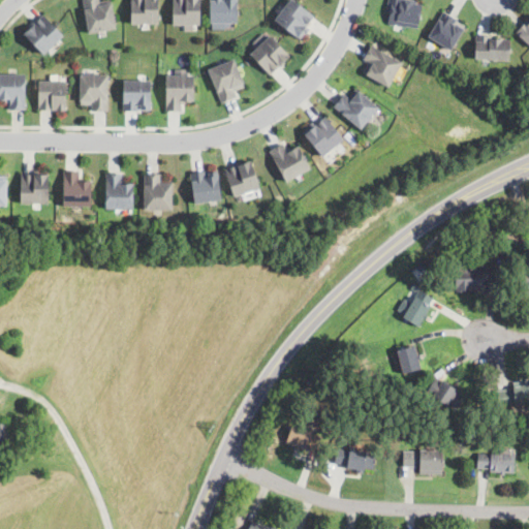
[(99,0),(100,1),(105,0),(112,0),(117,27),(90,32),(83,0),(99,0)]
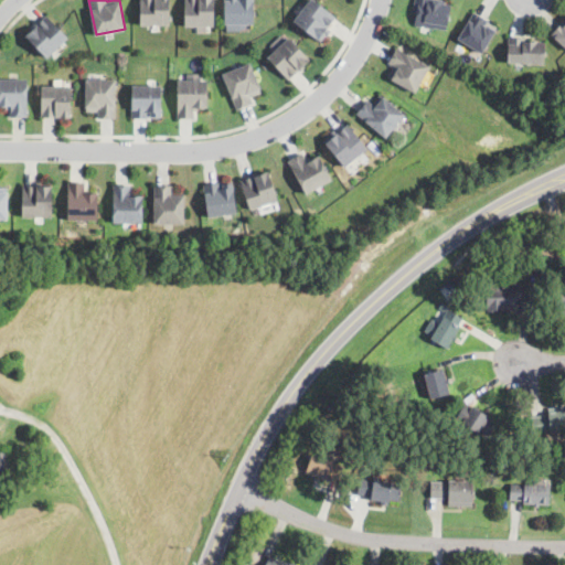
[(141,23),(141,0),(171,0),(171,23),(141,23)]
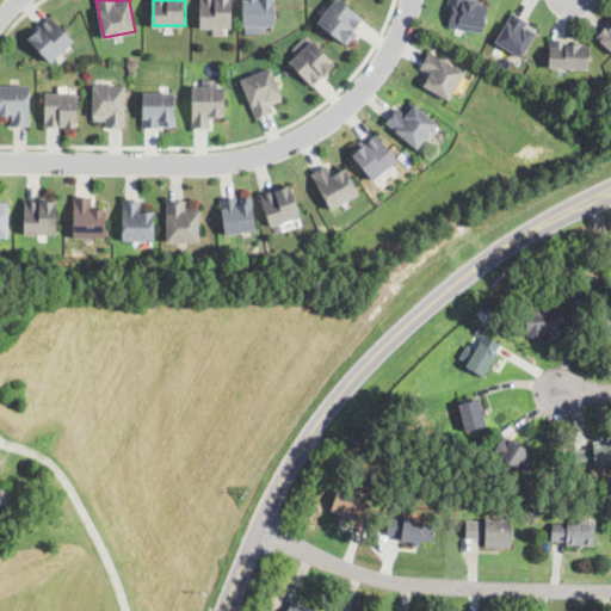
[(202,28),(201,0),(233,0),(234,26),(202,28)]
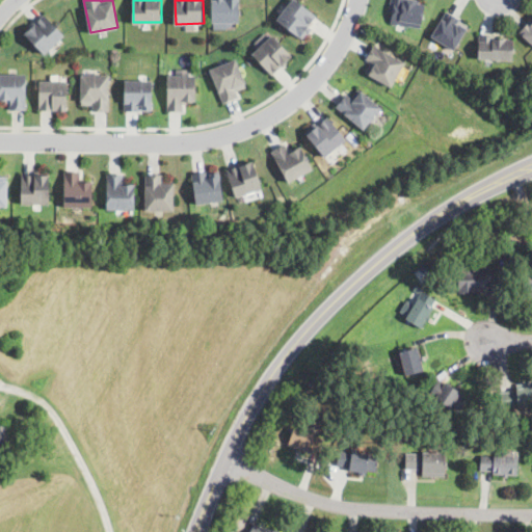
[(240,0),(240,21),(232,21),(232,24),(227,28),(213,28),(213,22),(212,22),(212,0),(240,0)]
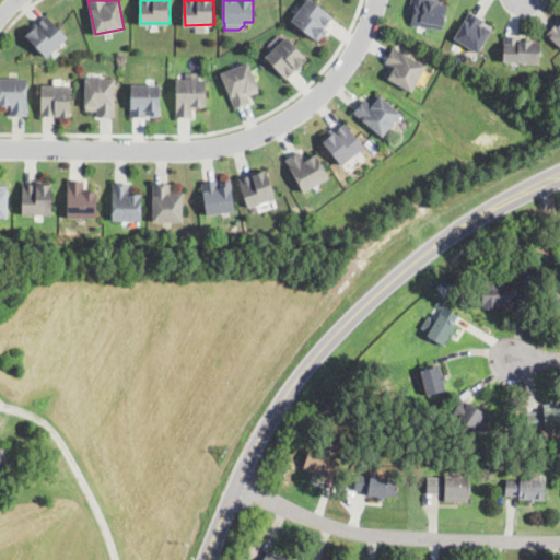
[(325,35),(324,34),(317,42),(291,20),(306,0),(315,0),(335,15),(324,27),(328,31),(325,35)]
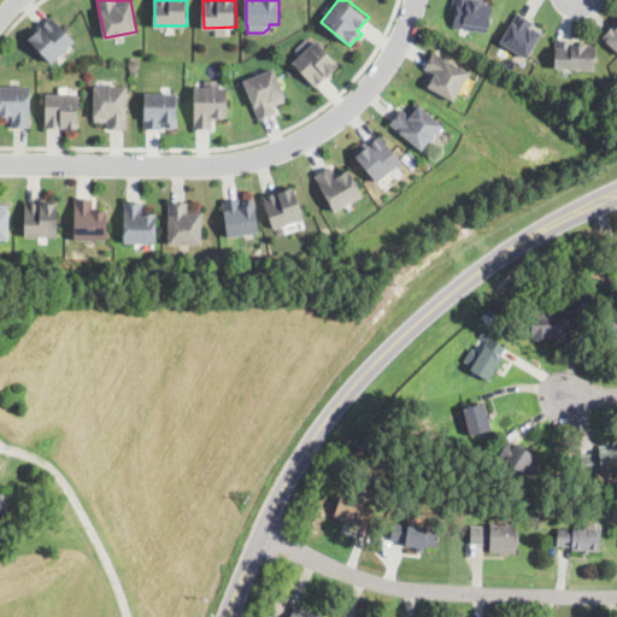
[(493,5),(488,34),(474,31),(474,33),(468,31),(468,30),(463,29),(463,30),(453,29),(456,13),(451,13),(452,0),(470,0),(470,1),(493,5)]
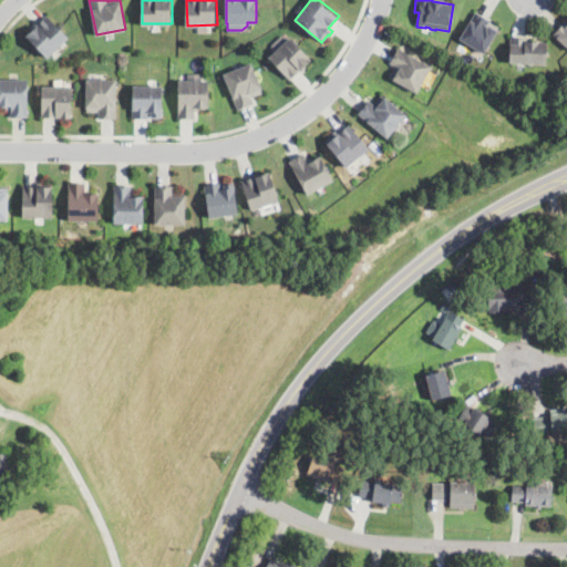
[(500,29),(484,54),(460,40),(475,12),(490,21),(488,22),(500,29)]
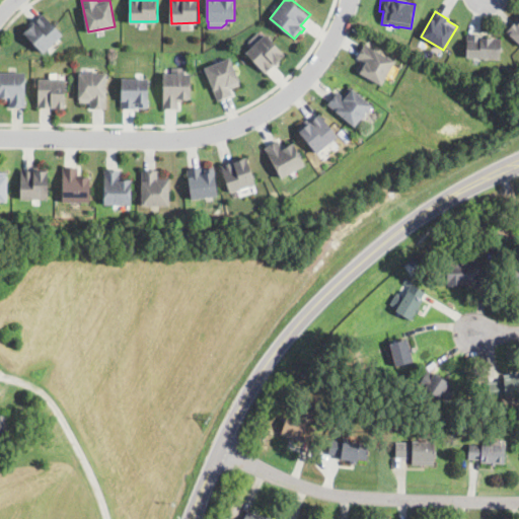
[(43,53),(23,32),(45,12),(64,32),(43,53)]
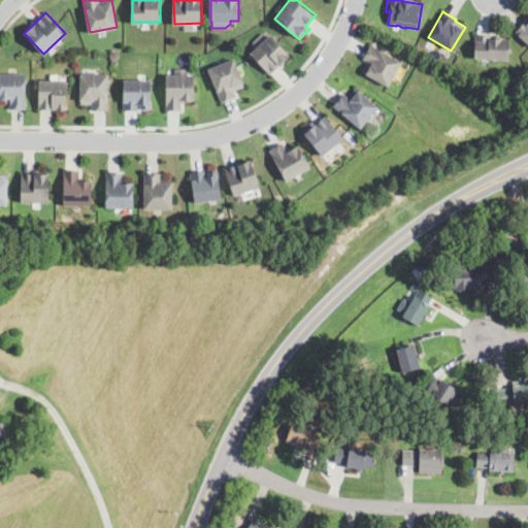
[(527,43),(516,33),(517,32),(527,19),(527,43)]
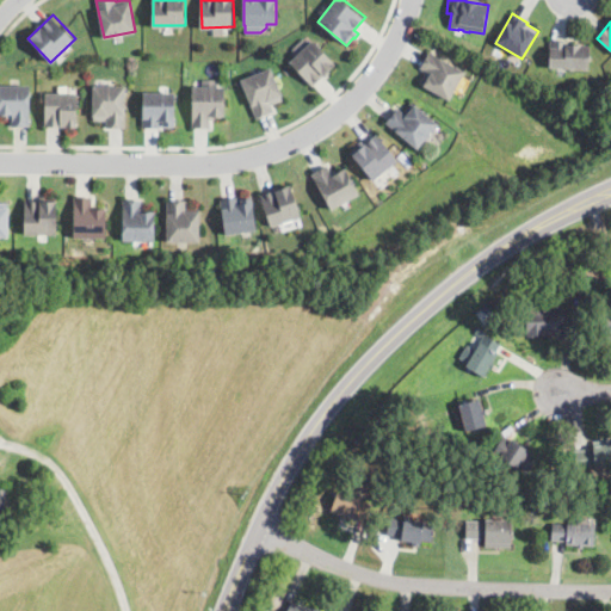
[(314,86),(290,62),(313,38),(337,62),(314,86)]
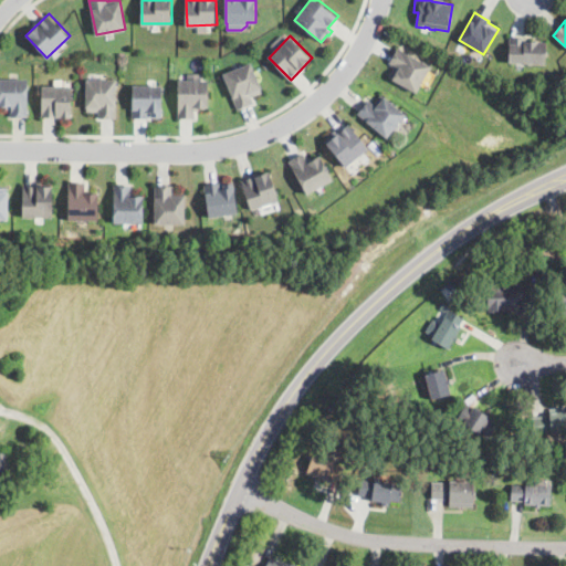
[(547,43),(546,65),(510,64),(511,38),(524,39),(523,41),(547,43)]
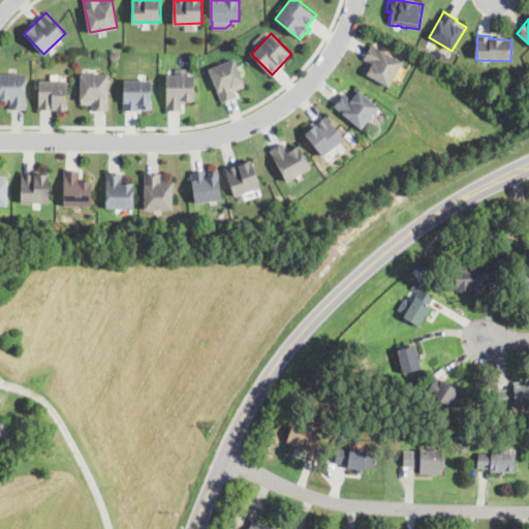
[(390,86),(364,71),(369,61),(365,59),(372,44),(403,61),(390,86)]
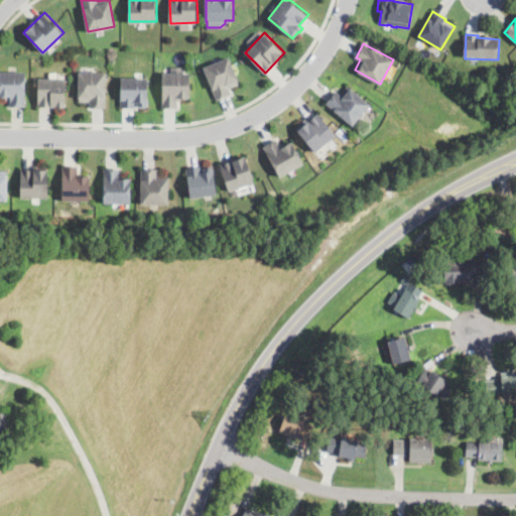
[(217,100),(205,66),(230,56),(240,84),(229,88),(231,94),(217,100)]
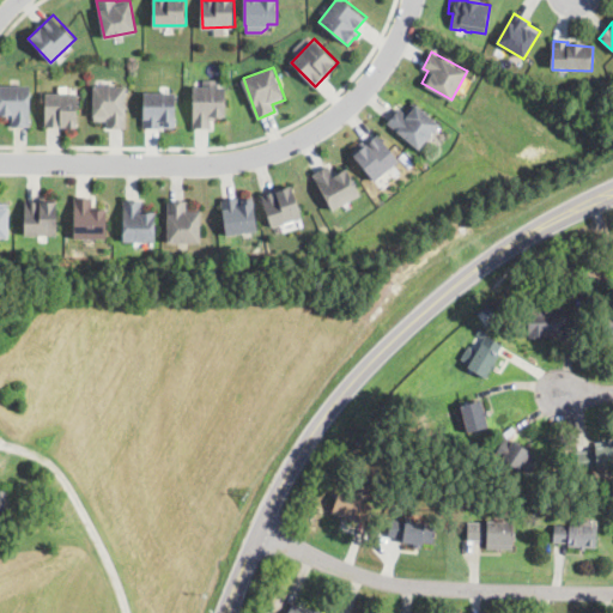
[(0,84),(31,85),(30,126),(12,126),(12,114),(0,113),(0,84)]
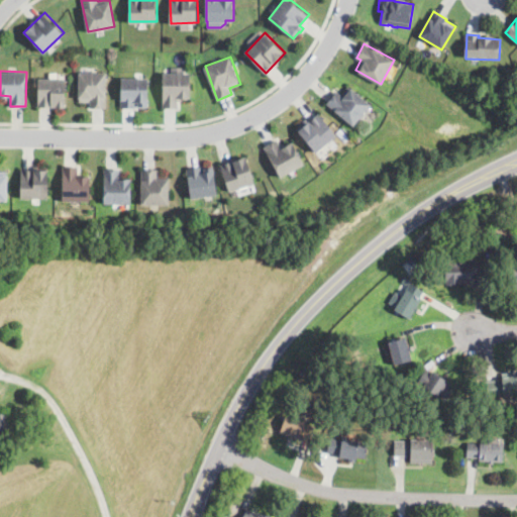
[(106,107),(90,107),(90,102),(79,102),(79,72),(106,73),(106,107)]
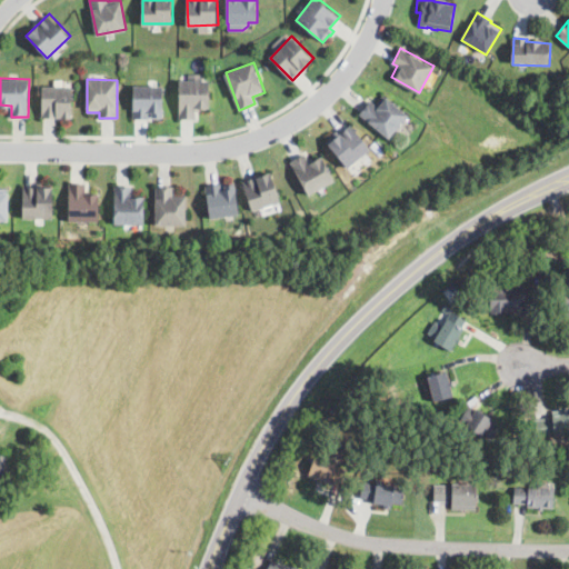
[(209,109),(199,109),(199,111),(195,111),(195,118),(179,118),(180,80),(210,80),(209,109)]
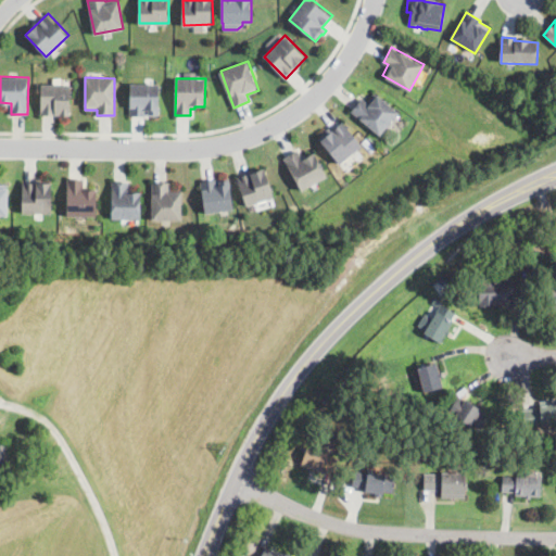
[(130,115),(130,84),(160,84),(160,115),(130,115)]
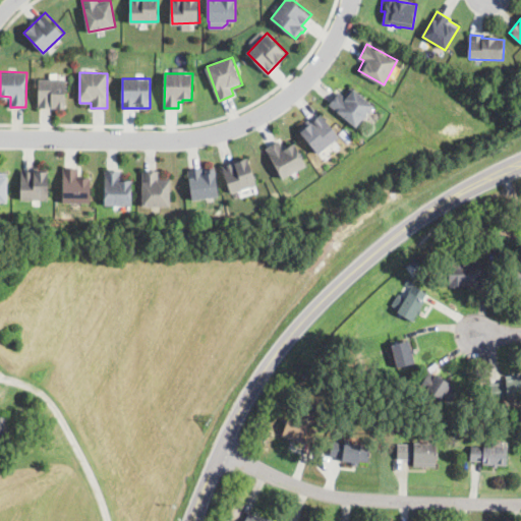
[(65,108),(38,107),(39,79),(66,80),(65,108)]
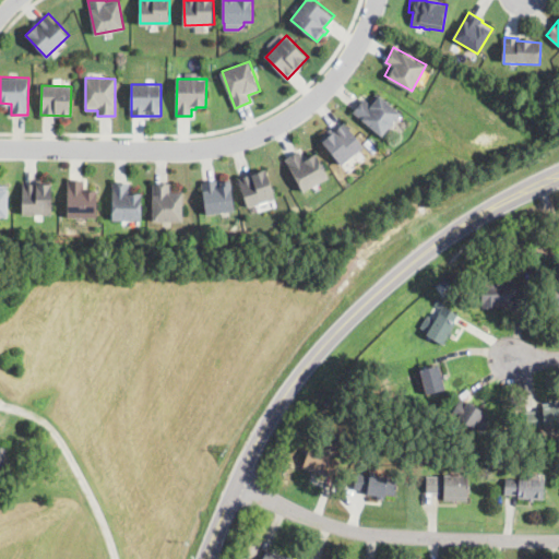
[(377,92),(401,111),(382,135),(376,130),(354,113),(366,98),(369,100),(377,92)]
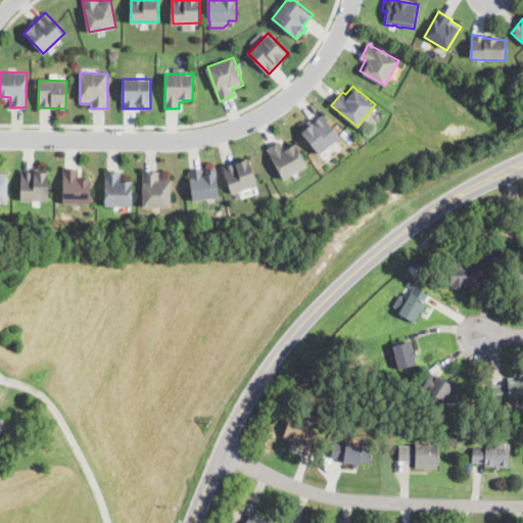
[(324,113),(342,136),(320,154),(298,128),(308,120),(312,124),(324,113)]
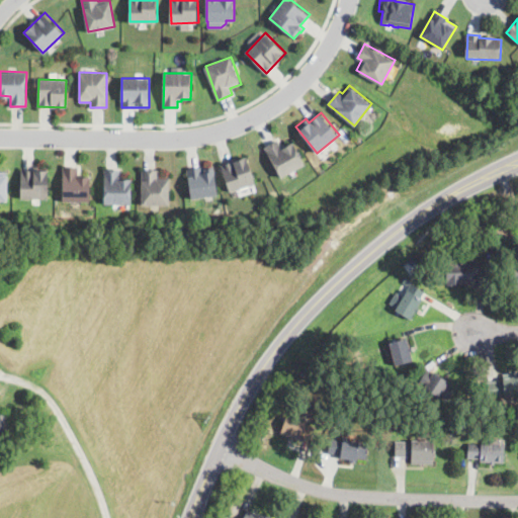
[(281,149),(293,143),(306,164),(281,177),(264,146),(276,140),(281,149)]
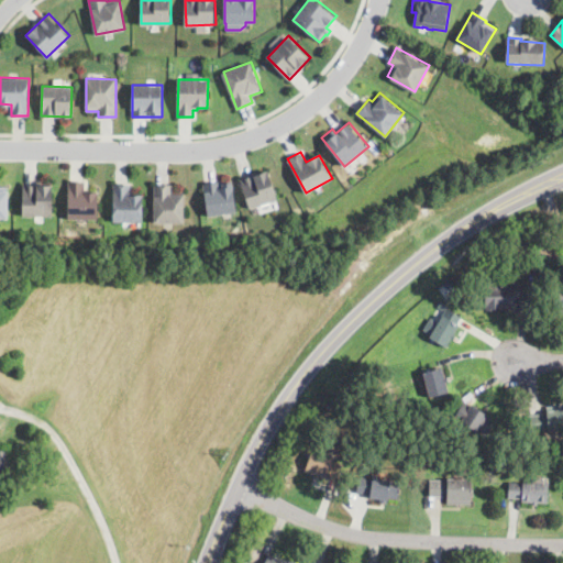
[(250,208),(240,178),(268,169),(277,198),(250,208)]
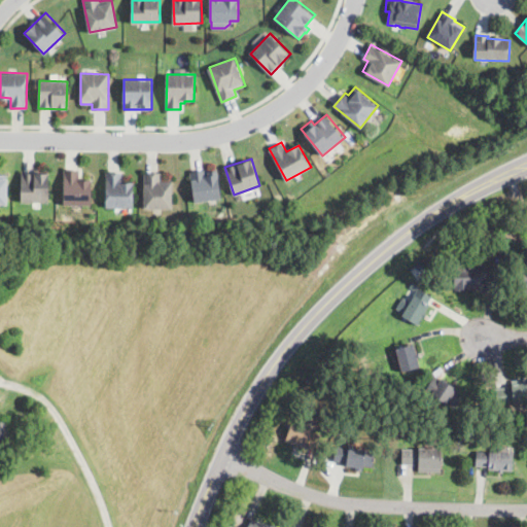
[(223,198),(195,202),(190,170),(218,166),(223,198)]
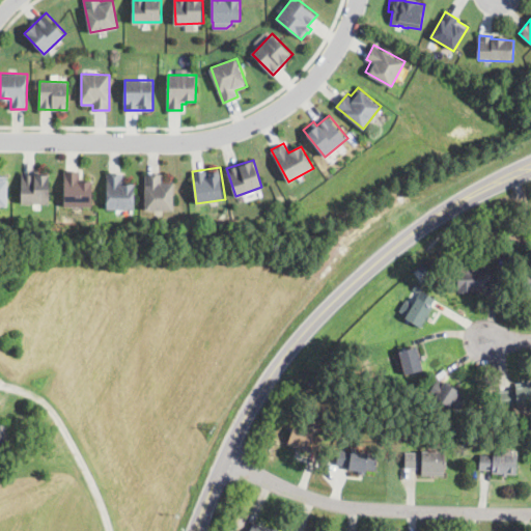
[(94,178),(94,205),(64,205),(64,169),(81,169),(81,178),(94,178)]
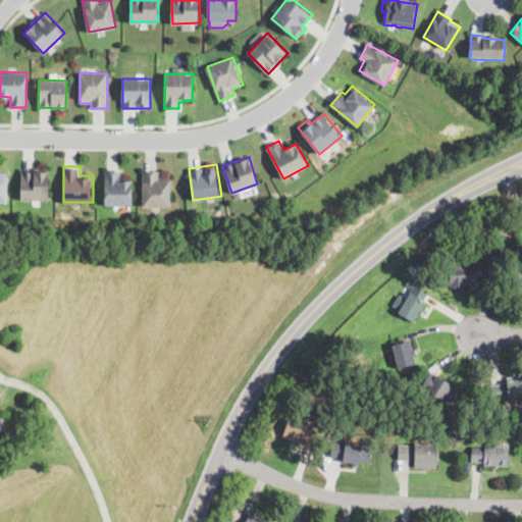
[(50,168),(49,200),(20,200),(20,171),(34,171),(34,168),(50,168)]
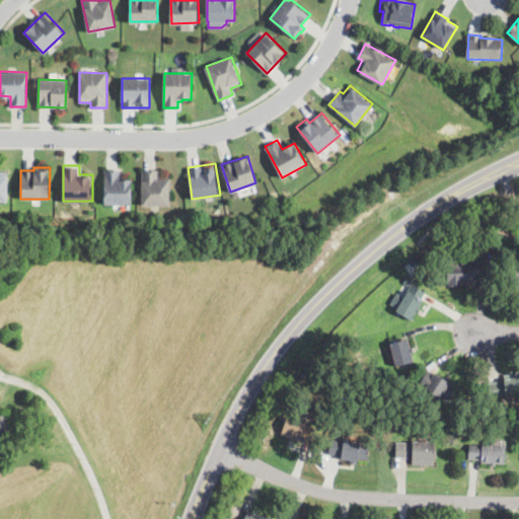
[(124,167),(124,179),(132,179),(132,204),(104,204),(104,168),(124,167)]
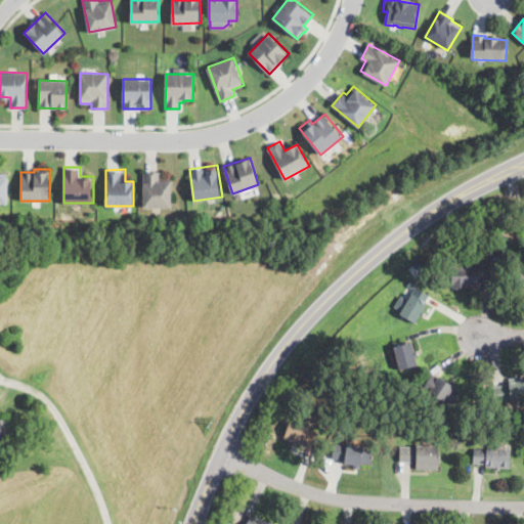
[(160,177),(171,177),(171,206),(143,206),(143,171),(160,171),(160,177)]
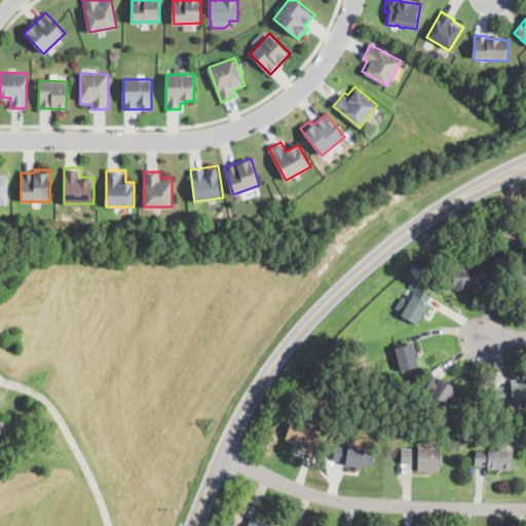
[(275,209),(271,214),(266,211),(270,204),(275,209)]
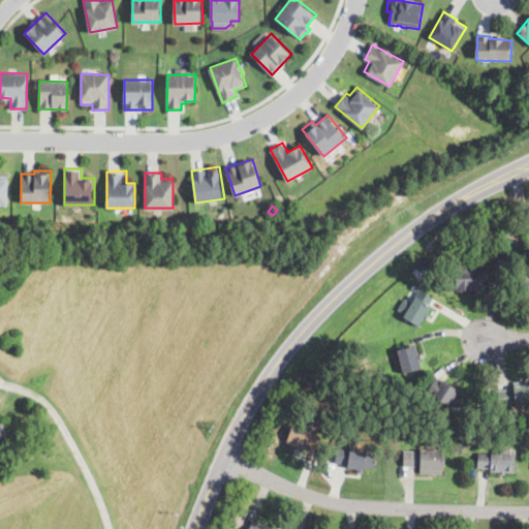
[(461,266),(461,270),(489,269),(489,276),(489,278),(486,278),(486,288),(473,288),(473,291),(455,291),(454,267),(461,266)]
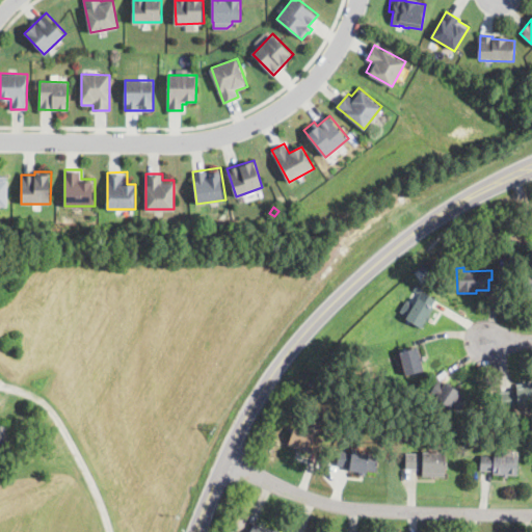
[(423,289),(420,293),(413,289),(416,285),(423,289)]
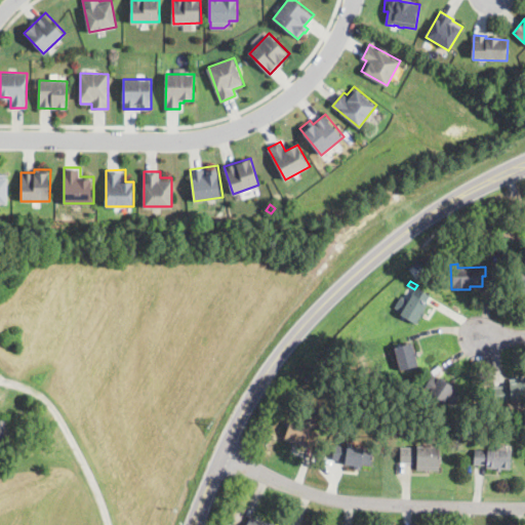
[(416,324),(415,325),(399,315),(414,289),(416,287),(429,296),(425,304),(428,305),(416,324)]
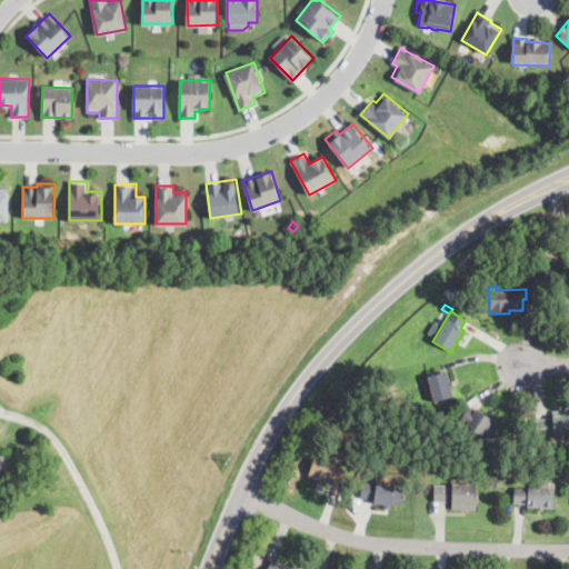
[(437,402),(433,403),(427,378),(446,372),(453,398),(437,402)]
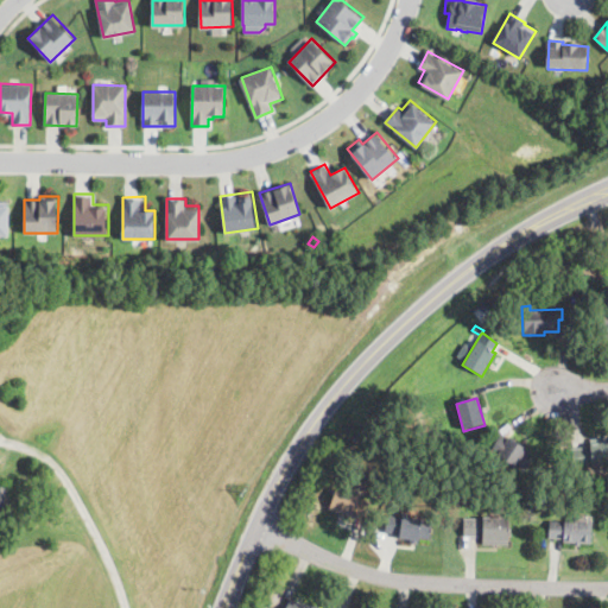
[(504,437),(507,441),(508,438),(510,438),(527,449),(525,451),(534,456),(524,473),(496,456),(498,455),(489,450),(499,435),(504,437)]
